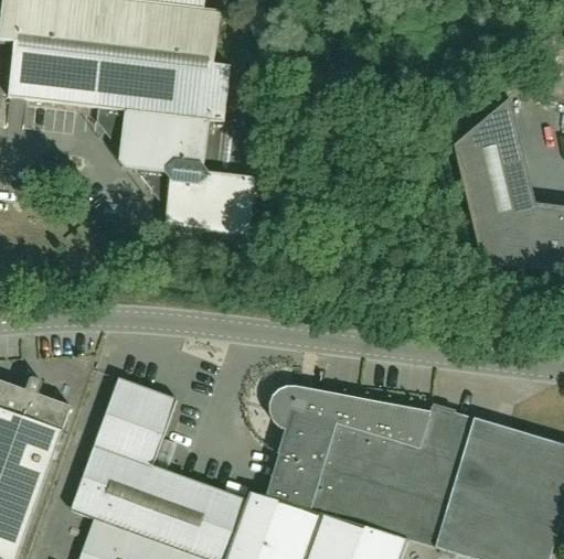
[(1,0),(0,15),(0,39),(14,41),(8,95),(97,106),(96,120),(158,199),(168,200),(165,225),(166,225),(248,235),(248,234),(255,178),(246,176),(246,168),(254,167),(244,116),(224,119),(230,65),(213,63),(220,9),(203,7),(204,0),(1,0)]
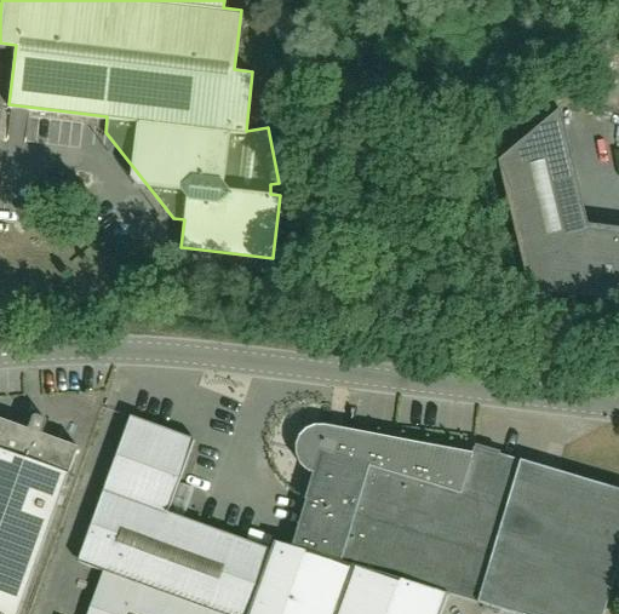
[(618,224),(586,221),(559,105),(494,158),(528,287),(618,298),(618,224)]
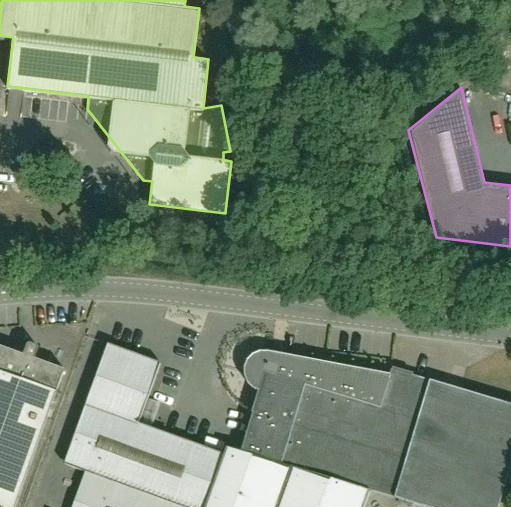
[(84,470),(70,506),(360,506),(366,491),(367,486),(242,448),(227,444),(224,452),(139,421),(161,360),(159,360),(107,341),(64,463),(84,470)]
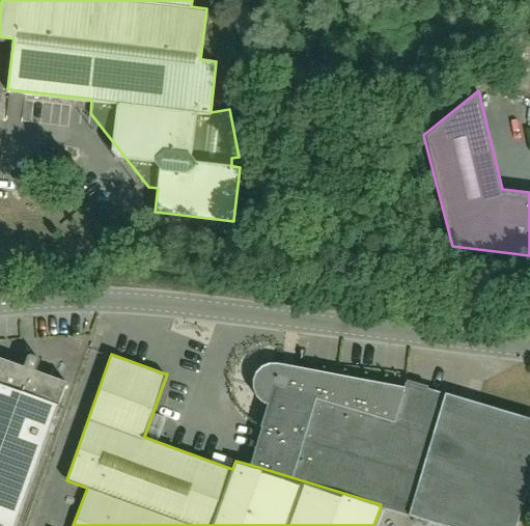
[(0,525),(15,525),(66,382),(61,380),(35,370),(39,360),(38,360),(37,357),(31,355),(28,356),(24,366),(0,357),(0,525)]
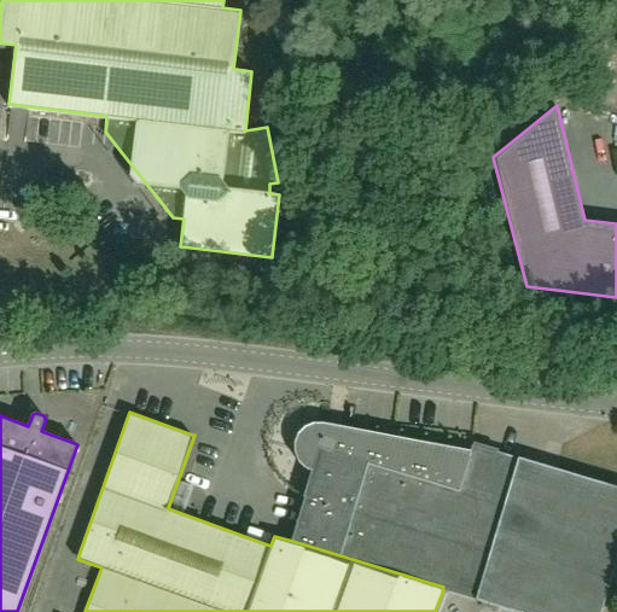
[(309,495),(306,494),(292,541),(443,587),(528,611),(598,611),(616,552),(616,485),(472,443),(470,453),(350,429),(350,431),(341,429),(322,421),(313,421),(304,424),(298,431),(295,439),(295,449),(298,458),(304,465),(316,470),(309,495)]
